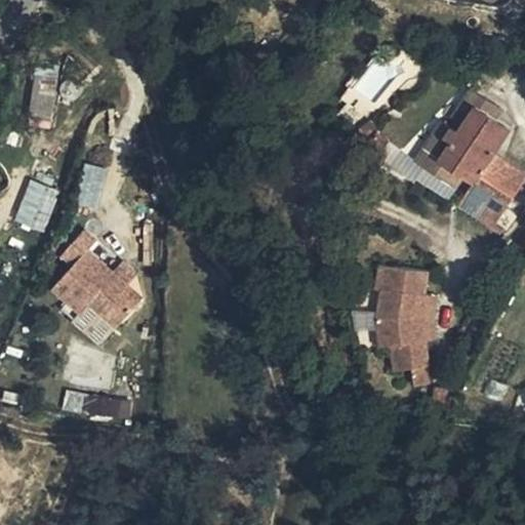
[(61,67),(40,65),(32,119),(51,122),(61,67)]
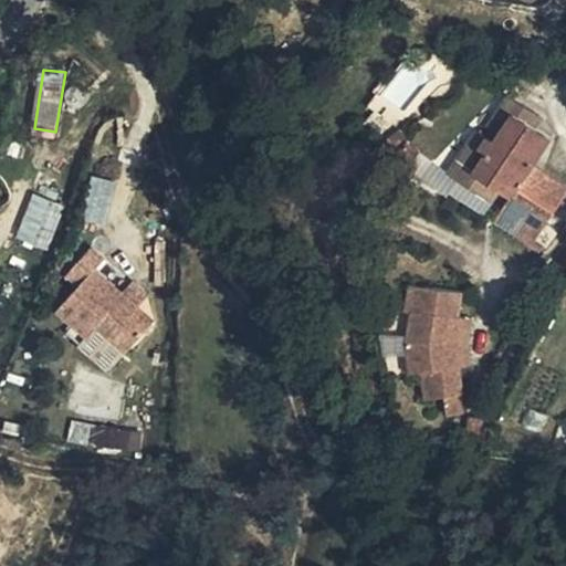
[(551,139),(535,129),(520,118),(526,108),(511,97),(484,135),(479,130),(451,173),(495,203),(503,191),(512,198),(513,197),(530,208),(535,201),(554,215),(565,196),(565,189),(532,167),(551,139)]
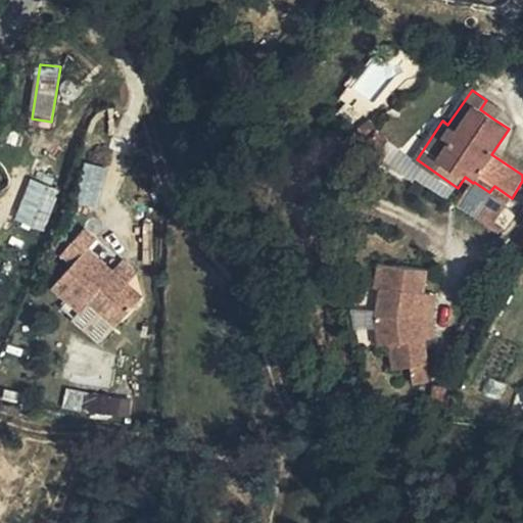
[(480,109),(494,120),(501,108),(486,100),(480,109)]
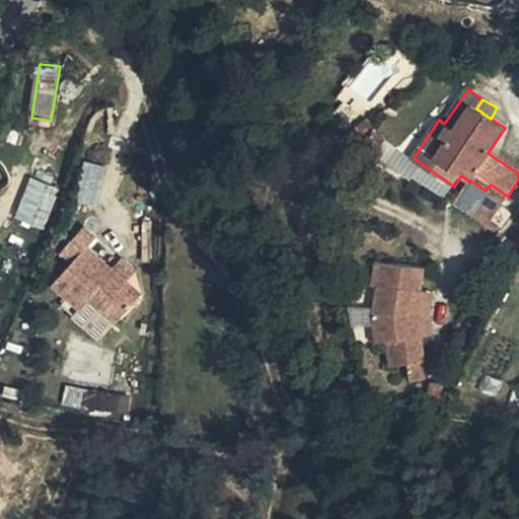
[(369,135),(359,128),(348,142),(359,150),(369,135)]
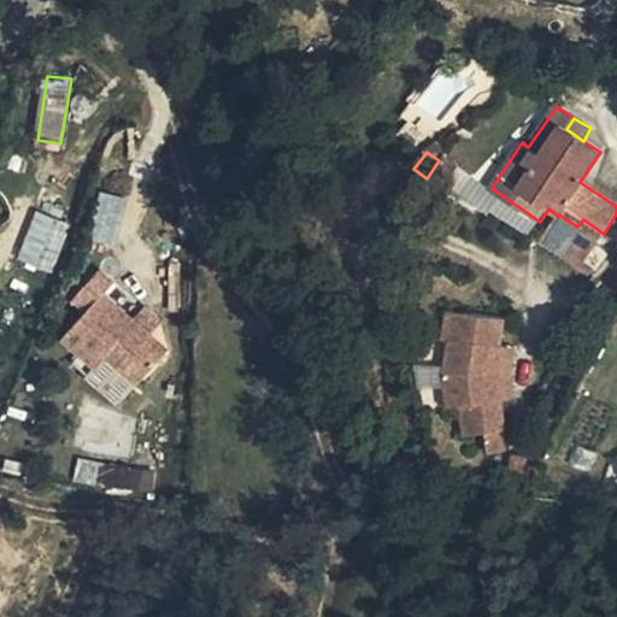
[(118,244),(121,197),(97,194),(93,242),(118,244)]
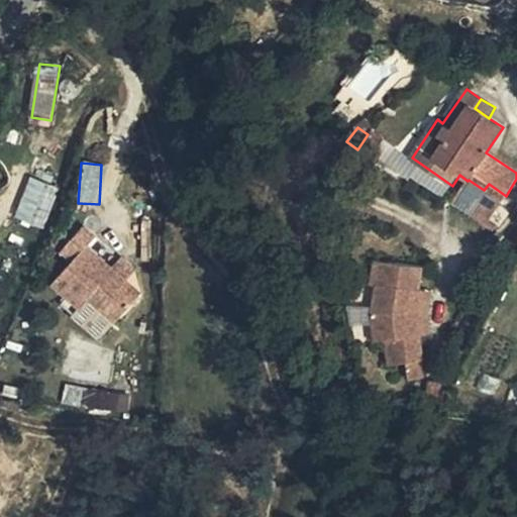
[(30,224),(39,227),(55,189),(20,174),(4,213),(30,224)]
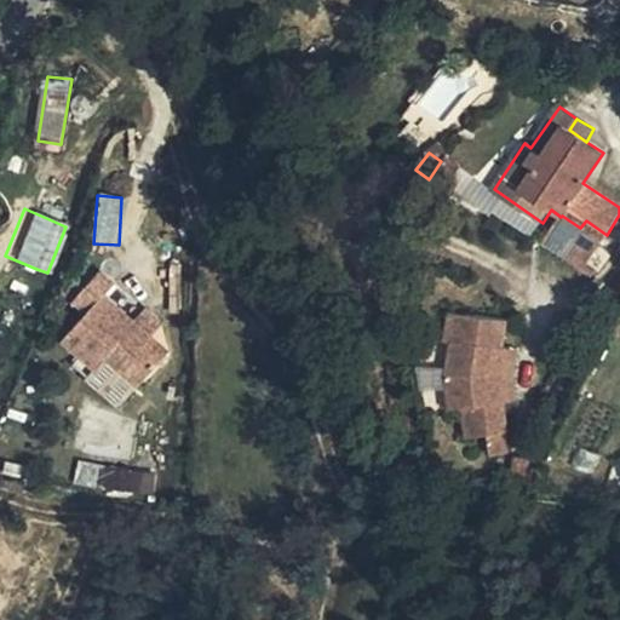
[(602,242),(607,235),(586,220),(580,228),(602,242)]
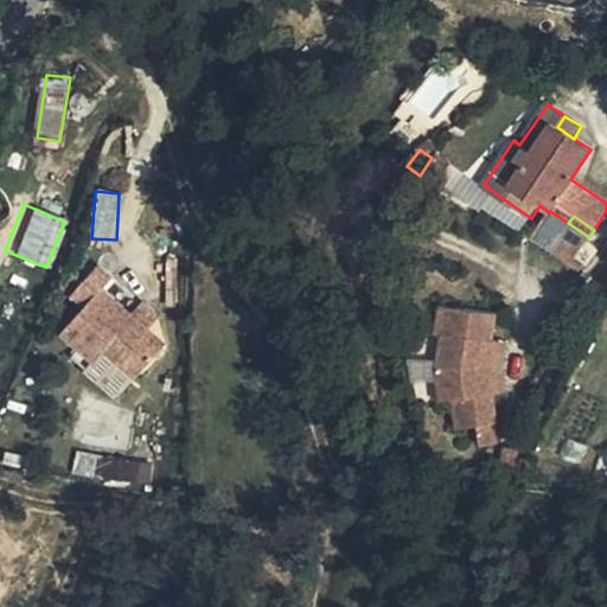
[(560,259),(570,243),(540,222),(530,235),(560,259)]
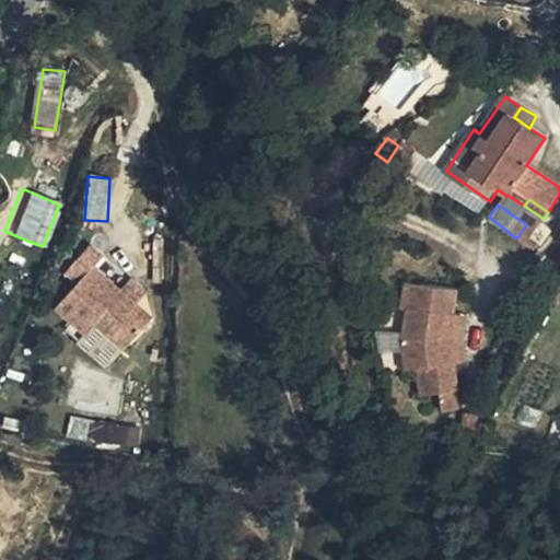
[(533,231),(526,224),(516,238),(524,244),(533,231)]
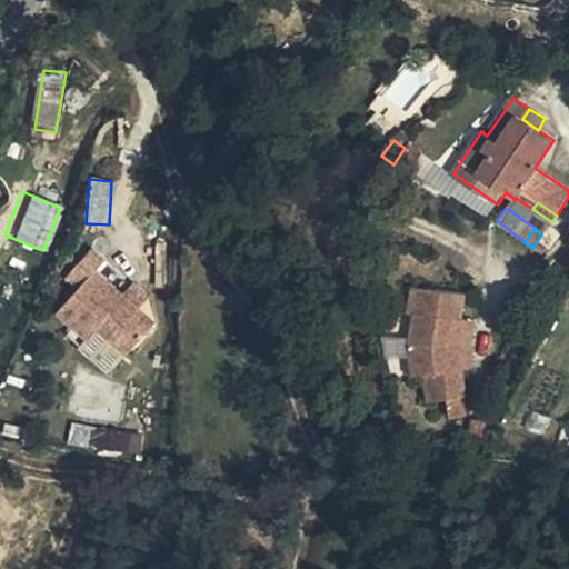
[(0,250),(27,262),(33,247),(5,235),(0,246),(0,250)]
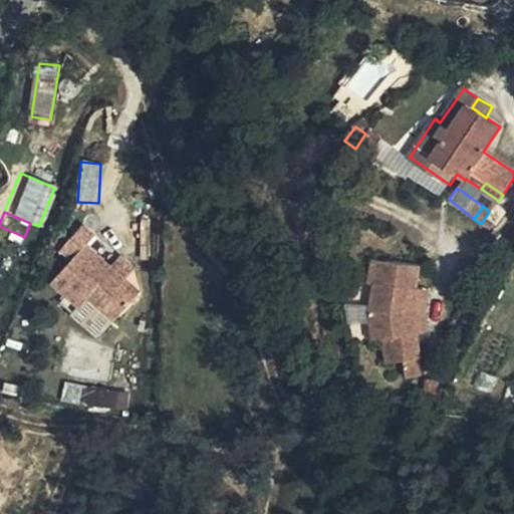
[(89,243),(80,233),(59,255),(68,265),(48,285),(72,309),(81,300),(106,325),(132,300),(82,251),(89,243)]
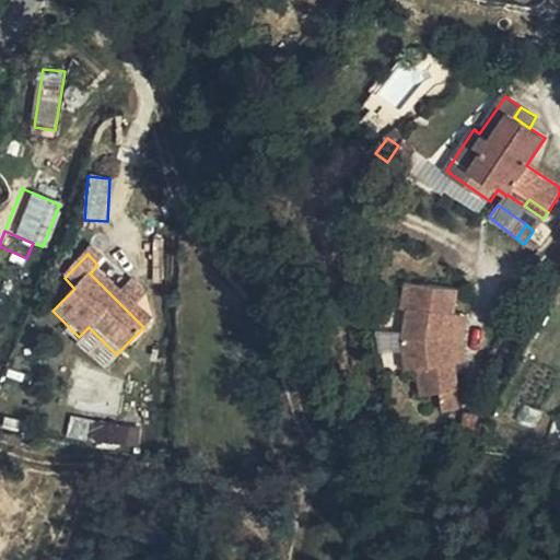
[(453,339),(456,313),(454,313),(458,289),(407,280),(403,304),(409,306),(405,336),(408,369),(420,368),(422,393),(441,392),(442,411),(457,409),(456,392),(457,391),(455,363),(453,339)]
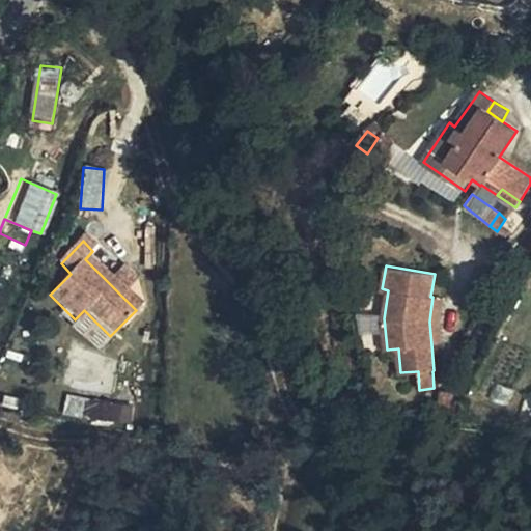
[(443,298),(432,297),(429,322),(441,320),(443,298)]
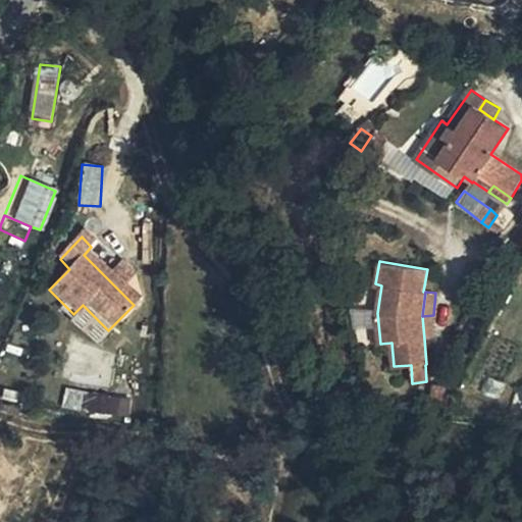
[(433,315),(422,316),(424,338),(435,336),(433,315)]
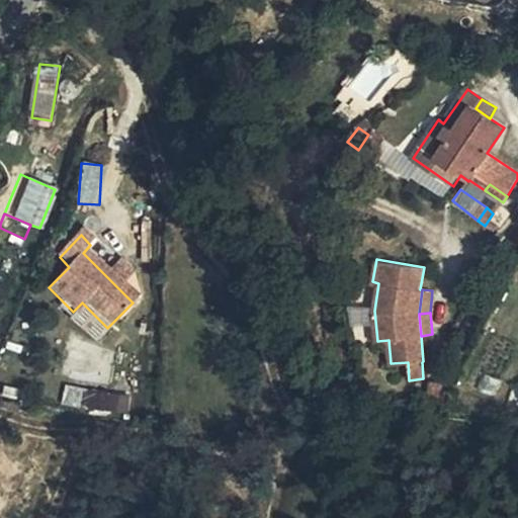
[(125,415),(130,396),(65,381),(59,408),(90,415),(91,408),(125,415)]
